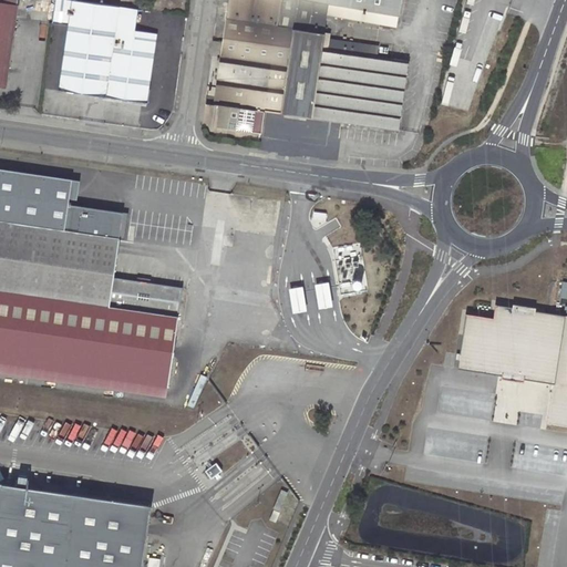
[(0,0),(0,85),(7,88),(18,18),(53,22),(55,0),(0,0)]
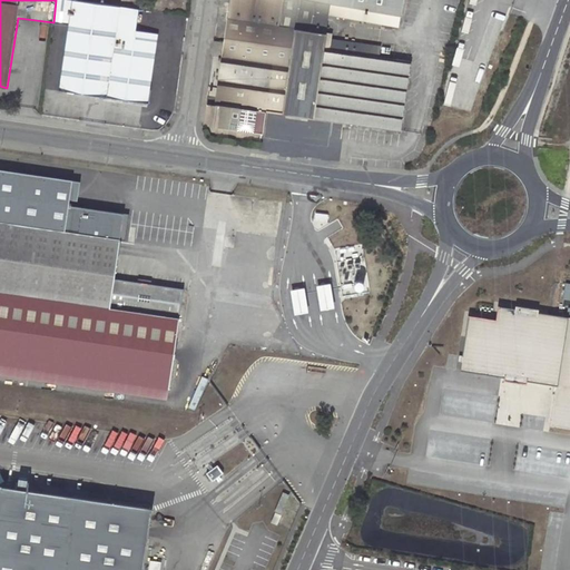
[(131,29),(117,27),(120,7),(74,0),(56,0),(53,22),(69,26),(60,90),(146,104),(157,33),(143,31),(143,28),(131,27),(131,29)]
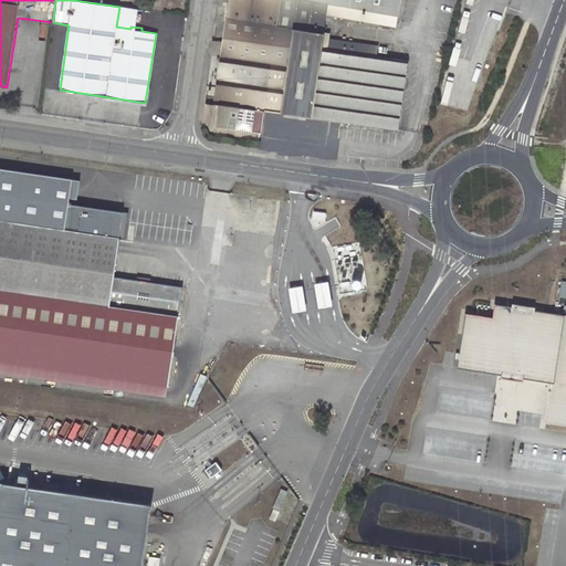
[(243,0),(242,4),(279,10),(281,0),(243,0)]
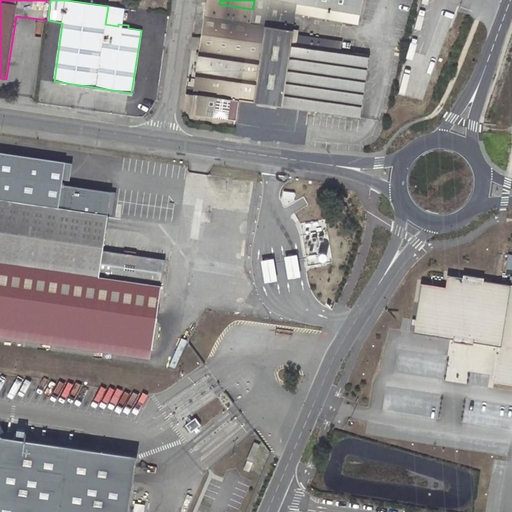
[(289,2),(303,4),(360,13),(361,0),(254,0),(252,9),(287,14),(289,2)]
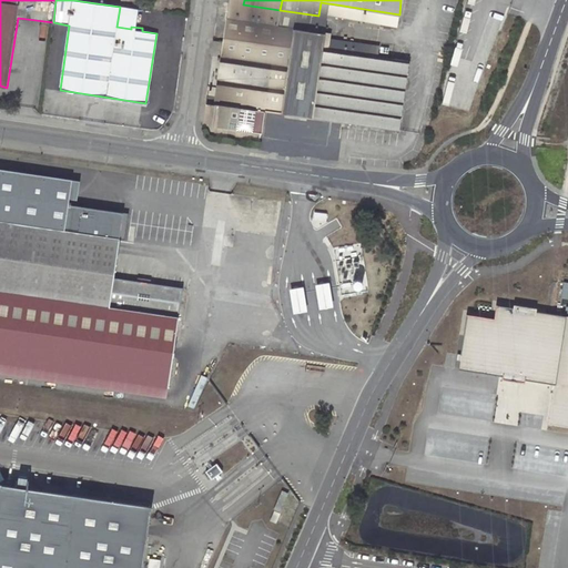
[(316,32),(331,34),(336,4),(321,2),(318,16),(316,32)]
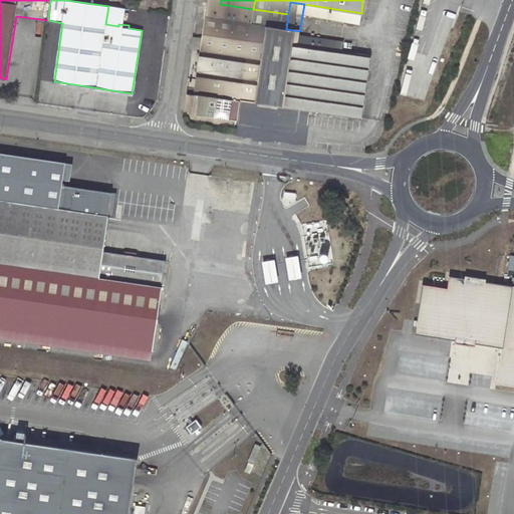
[(251,24),(210,17),(206,17),(203,38),(193,36),(191,50),(194,50),(188,93),(199,95),(196,114),(208,115),(208,112),(215,113),(214,116),(229,119),(239,111),(241,100),(361,117),(370,55),(355,53),(297,44),(299,34),(299,31),(286,29),(288,14),(253,9),(252,16),(251,24)]
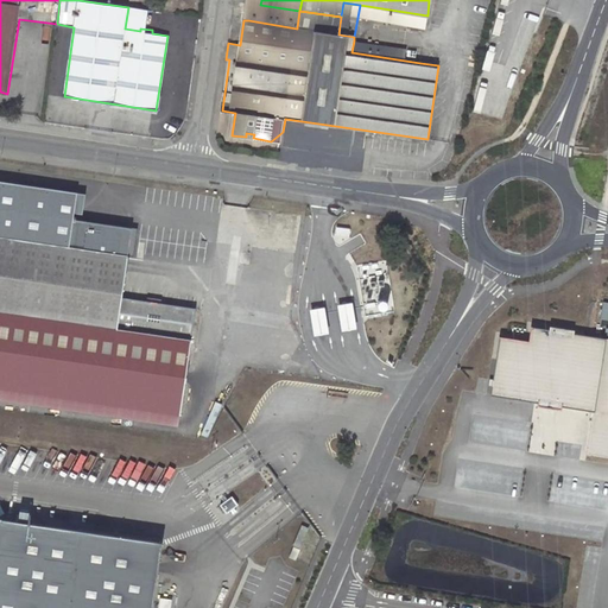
[(298,19),(249,13),(248,20),(297,29),(298,19)]
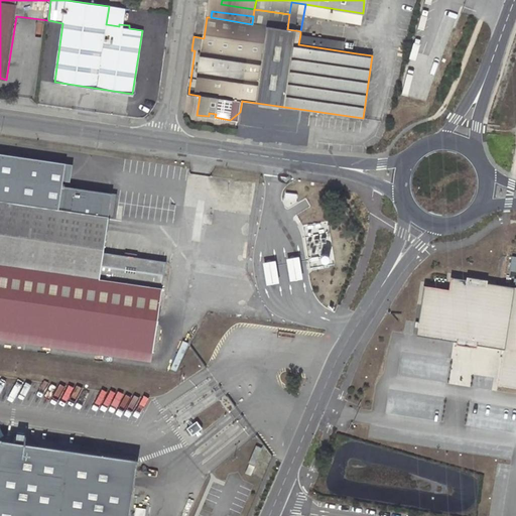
[(357,53),(359,43),(300,34),(298,44),(357,53)]
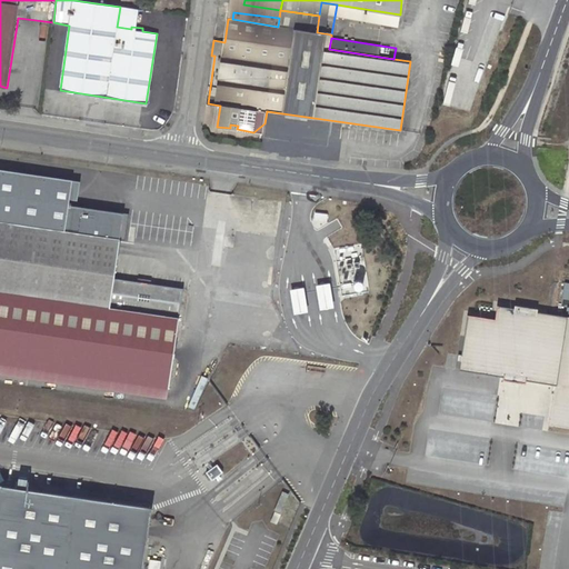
[(0,360),(168,386),(182,289),(115,278),(125,213),(70,205),(73,180),(0,169),(0,360)]
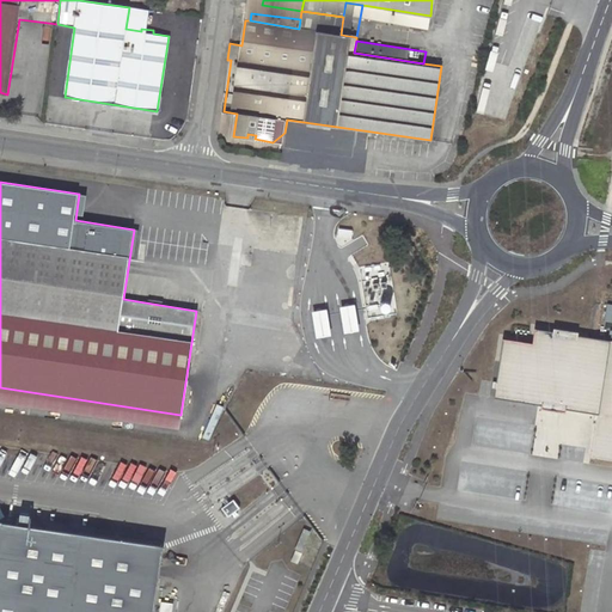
[(611,341),(534,329),(532,343),(503,338),(494,398),(543,405),(544,398),(565,402),(564,409),(597,414),(591,457),(611,460),(611,341)]
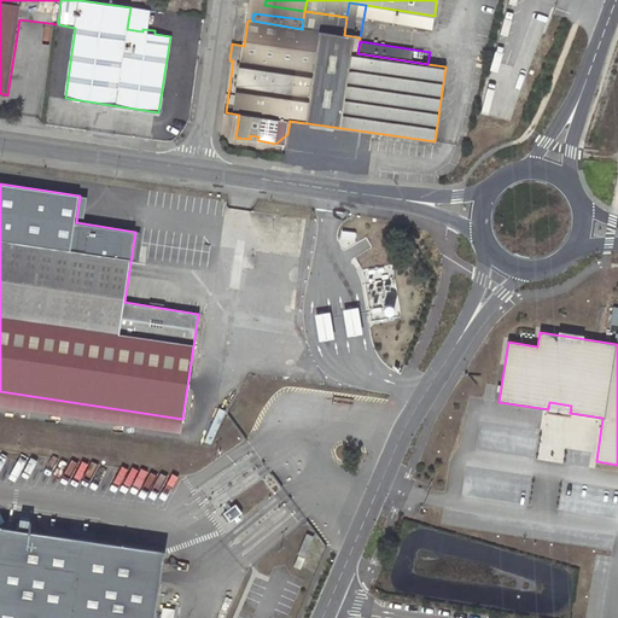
[(0,391),(0,406),(181,432),(182,419),(0,391)]
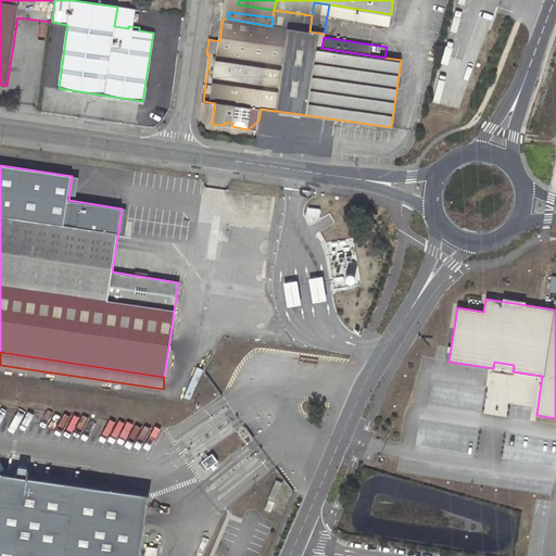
[(137,555),(146,497),(0,476),(0,555),(137,555)]
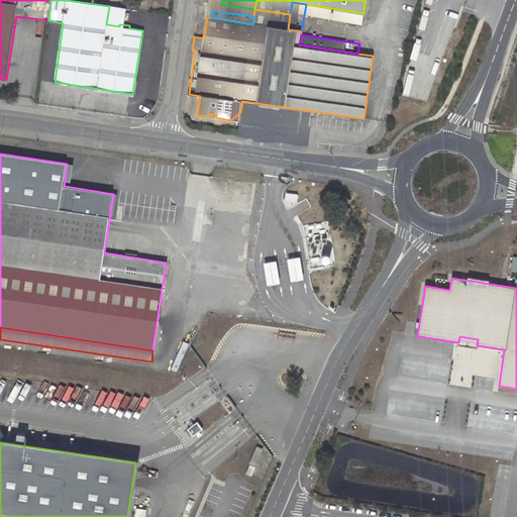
[(254,468),(249,466),(245,475),(250,477),(254,468)]
